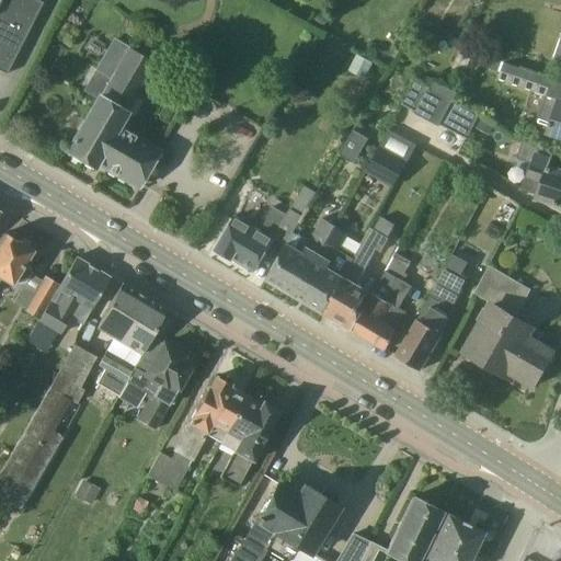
[(0,0),(0,71),(7,75),(43,2),(37,0),(0,0)]
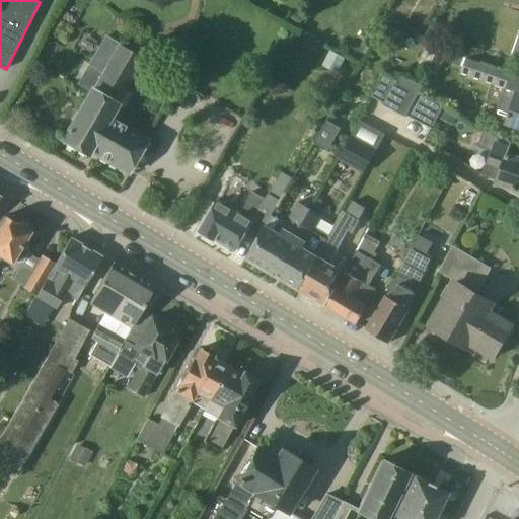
[(428,43),(424,53),(435,58),(439,48),(428,43)]
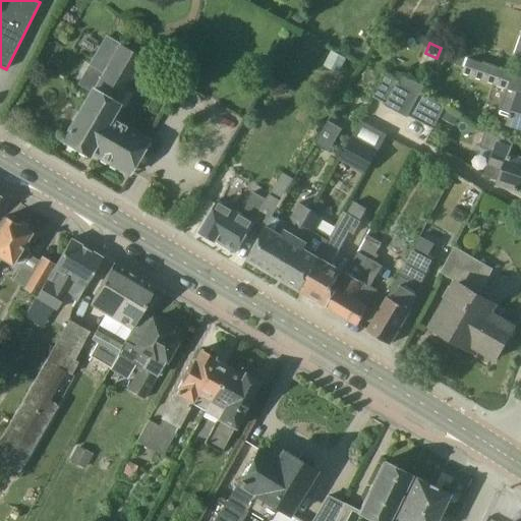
[(89,155),(90,152),(109,118),(117,105),(116,104),(133,73),(136,75),(146,60),(119,44),(104,70),(87,60),(75,80),(91,89),(62,139),(66,142),(66,146),(72,150),(75,148),(89,155)]
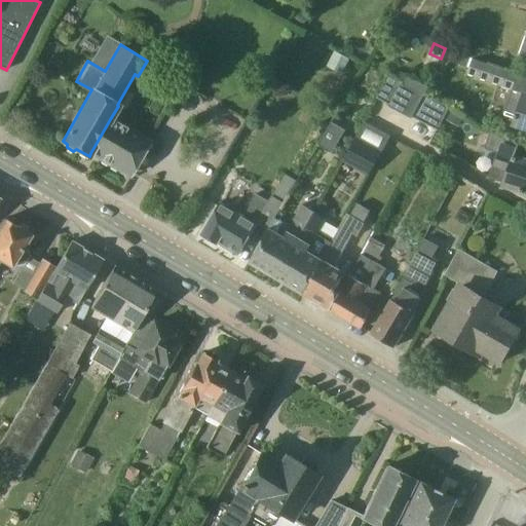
[(335,52),(329,64),(343,71),(349,60),(335,52)]
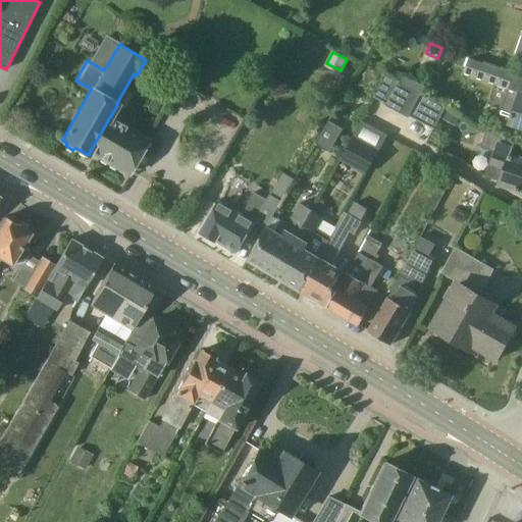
[(521,92),(521,89),(521,76),(468,59),(463,73),(508,89),(500,114),(510,118),(508,123),(521,127),(521,92)]
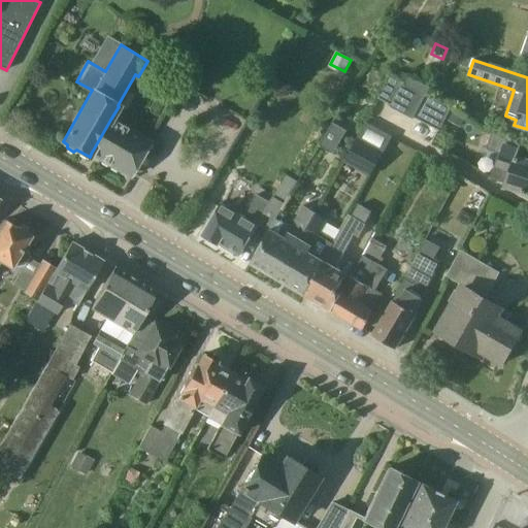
[(377,98),(391,105),(403,83),(390,76),(377,98)]
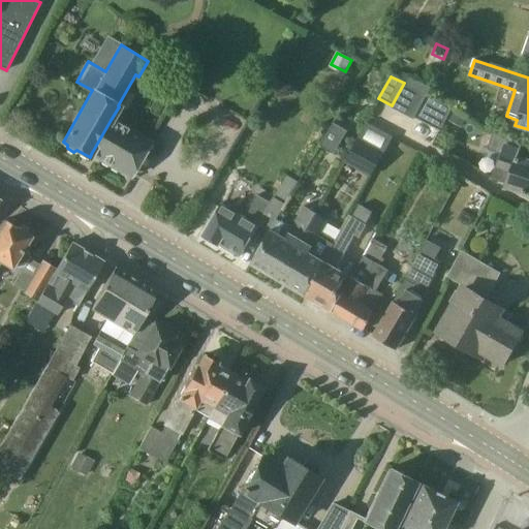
[(452,109),(427,95),(414,118),(440,131),(446,119),(452,109)]
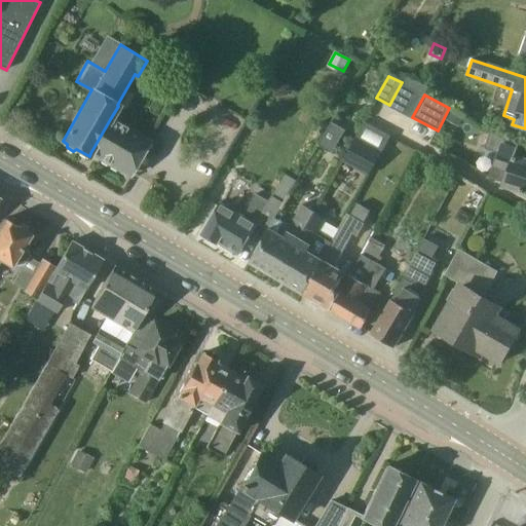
[(464,116),(449,108),(444,118),(458,126),(464,116)]
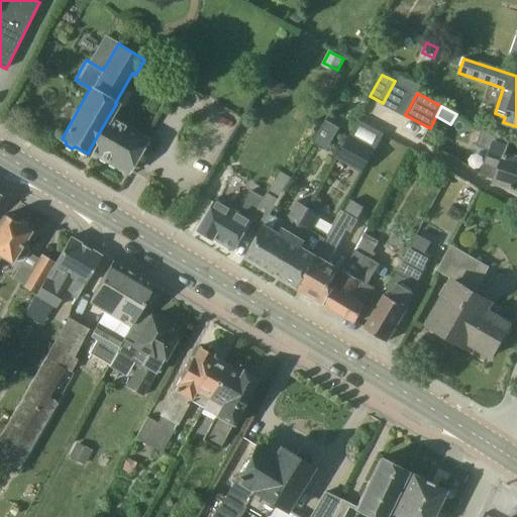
[(146,138),(108,117),(89,150),(127,173),(146,138)]
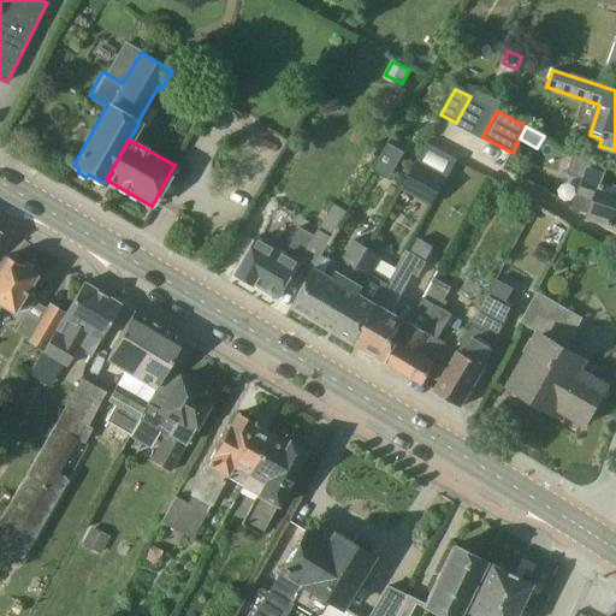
[(407,152),(389,141),(372,169),(391,179),(407,152)]
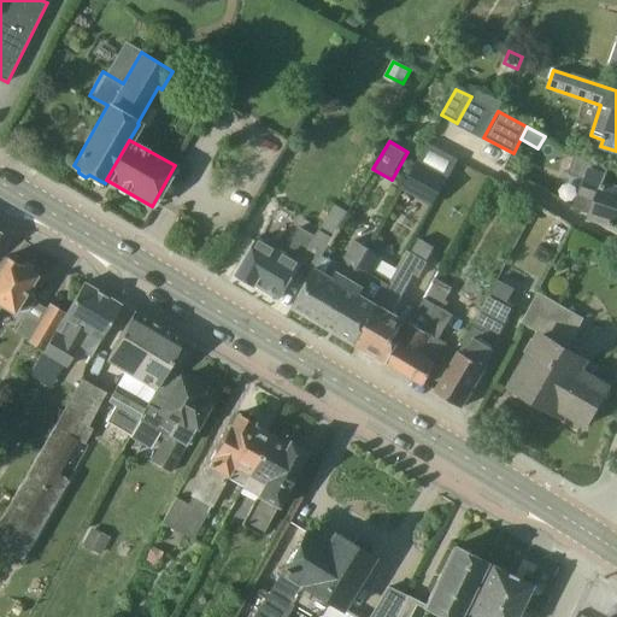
[(616,189),(603,184),(607,171),(575,153),(569,174),(586,180),(575,209),(592,215),(591,218),(613,227),(613,224),(616,225),(616,189)]
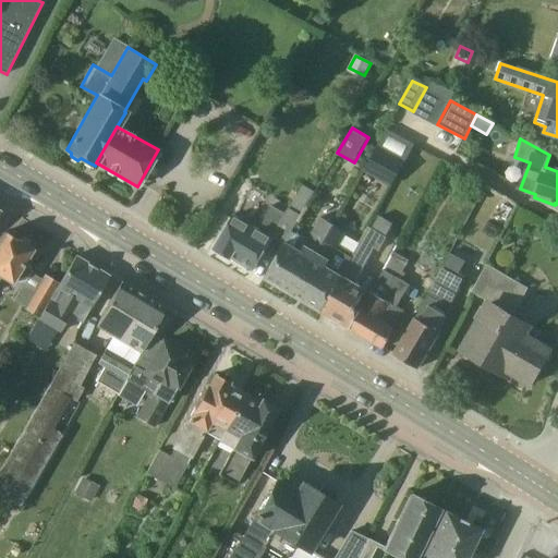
[(379,146),(365,171),(392,187),(407,162),(379,146)]
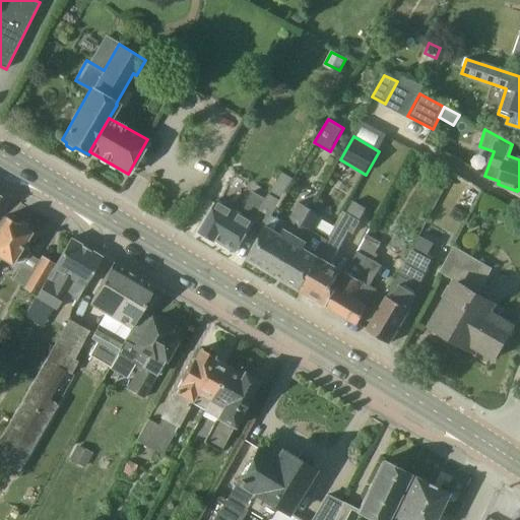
[(266,226),(273,215),(294,181),(282,174),(266,201),(253,193),(240,214),(218,202),(201,232),(216,241),(236,252),(254,222),(253,222),(255,219),(266,226)]
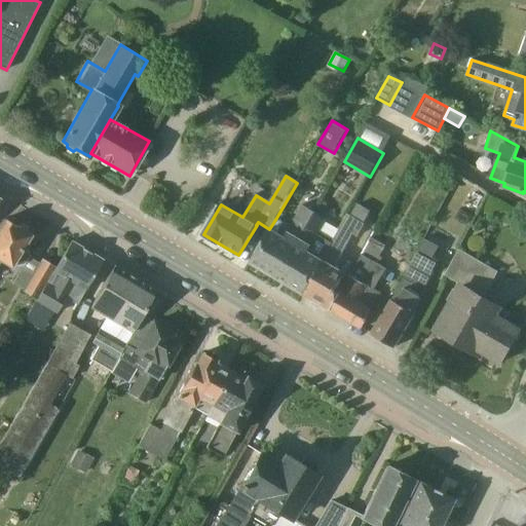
[(440,211),(431,227),(392,300),(372,334),(395,347),(415,313),(414,312),(427,288),(424,287),(430,276),(439,261),(434,258),(440,247),(438,247),(453,218),(452,218),(471,184),(459,176),(440,211)]
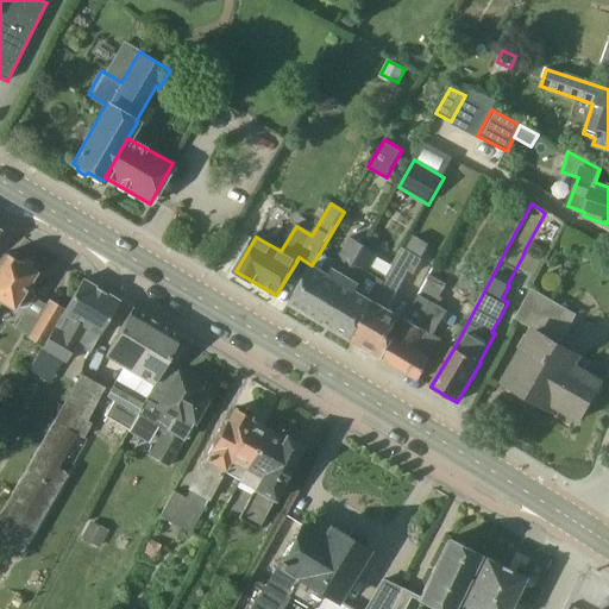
[(383,282),(372,301),(351,340),(376,355),(385,339),(389,336),(406,307),(393,299),(408,272),(414,276),(422,262),(420,261),(428,246),(413,237),(405,251),(402,250),(383,282)]
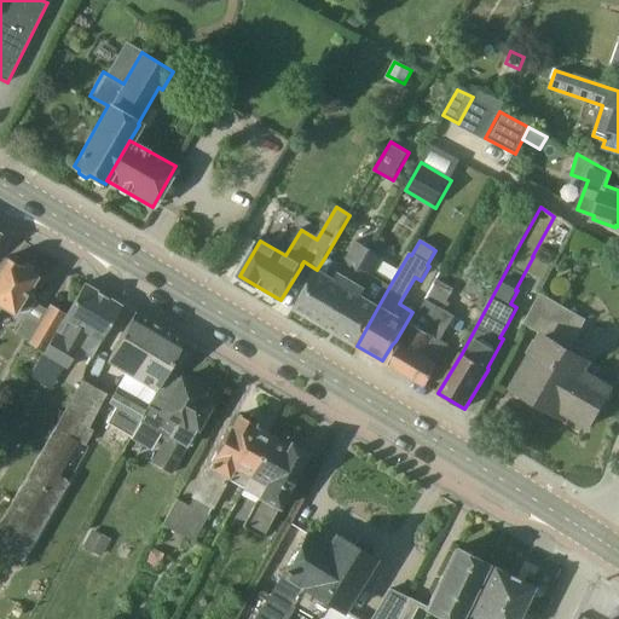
[(328,259),(325,256),(317,270),(294,308),(325,327),(370,249),(357,242),(342,267),(339,265),(328,259)]
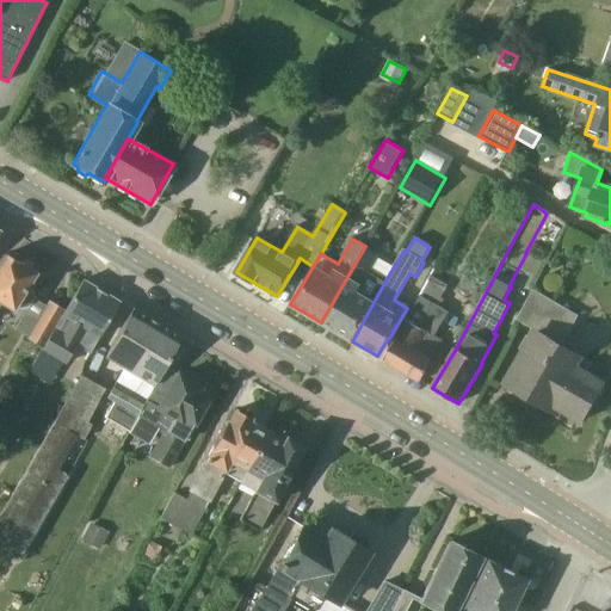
[(384,283),(368,273),(380,254),(365,246),(321,322),(352,341),(374,302),(384,283)]
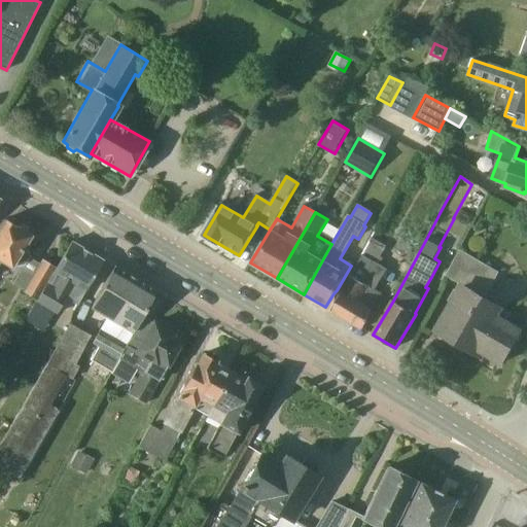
[(19,266),(23,265),(28,257),(27,252),(23,249),(30,237),(27,234),(27,229),(21,224),(16,227),(5,219),(0,226),(0,259),(0,260),(11,267),(13,262),(19,266)]
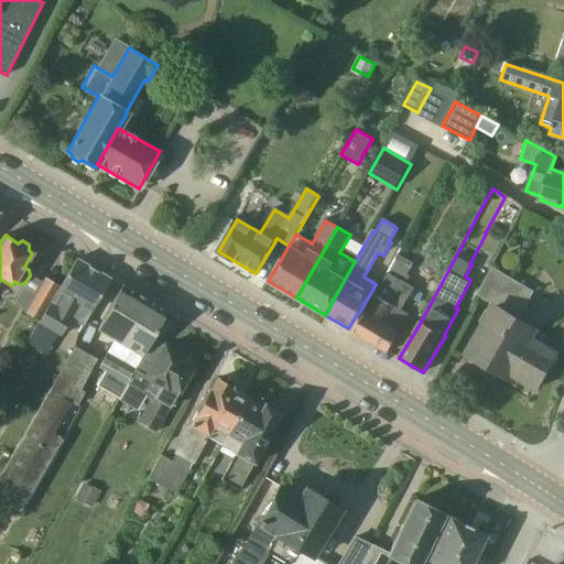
[(61,286),(39,322),(58,334),(60,335),(78,304),(90,311),(110,279),(77,259),(61,286)]
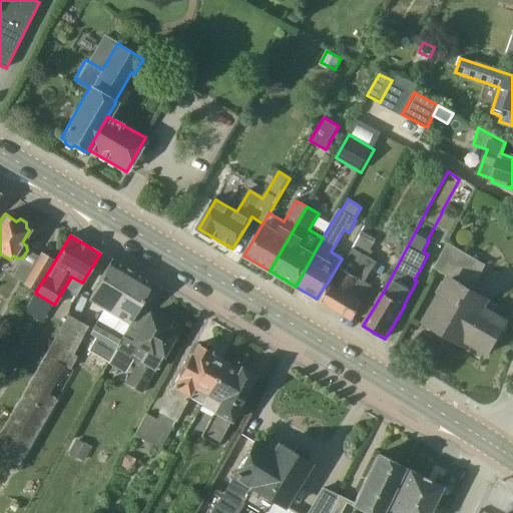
[(361,302),(370,286),(365,283),(377,262),(367,257),(375,243),(361,235),(332,285),(328,283),(325,286),(317,299),(354,321),(364,304),(361,302)]
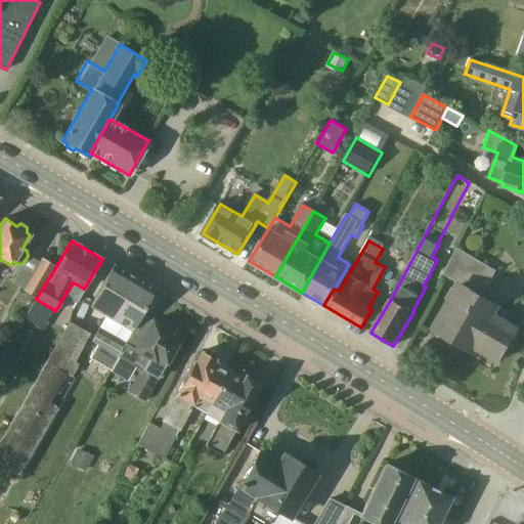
[(456,248),(452,257),(443,274),(461,285),(456,291),(453,289),(448,296),(452,298),(432,333),(448,342),(450,338),(478,354),(480,351),(497,361),(513,336),(517,329),(504,320),(508,312),(480,296),(495,271),(456,248)]
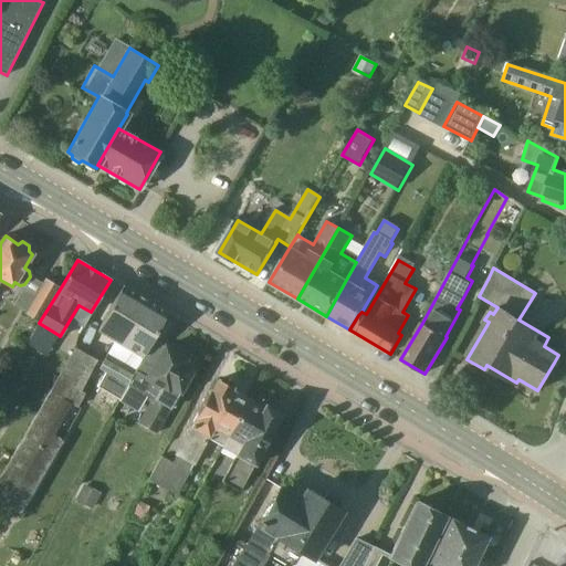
[(39,323),(61,287),(44,278),(41,283),(25,308),(22,313),(35,321),(39,323)]
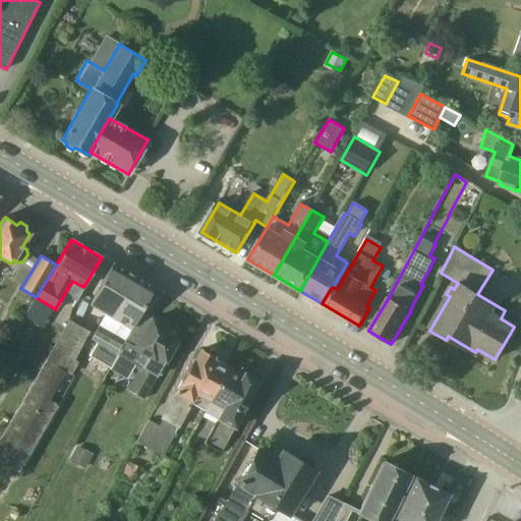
[(106,312),(113,316),(123,299),(121,297),(133,276),(113,264),(90,302),(106,312)]
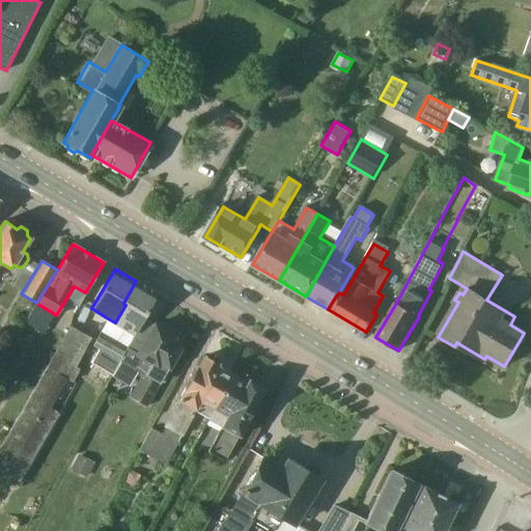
[(92,344),(99,348),(120,360),(142,322),(158,295),(136,281),(123,303),(126,305),(115,323),(108,318),(92,344)]
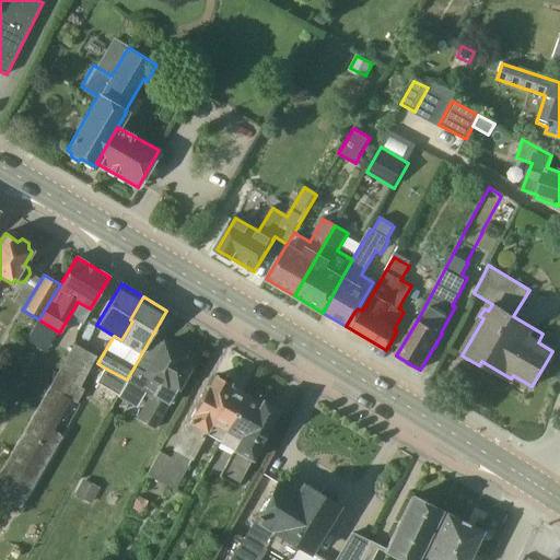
[(150,339),(127,380),(146,391),(143,395),(149,397),(136,419),(152,429),(170,400),(172,401),(177,393),(175,392),(190,366),(181,360),(184,356),(178,351),(178,350),(177,349),(176,348),(175,347),(174,346),(172,346),(170,346),(168,347),(163,342),(162,346),(150,339)]
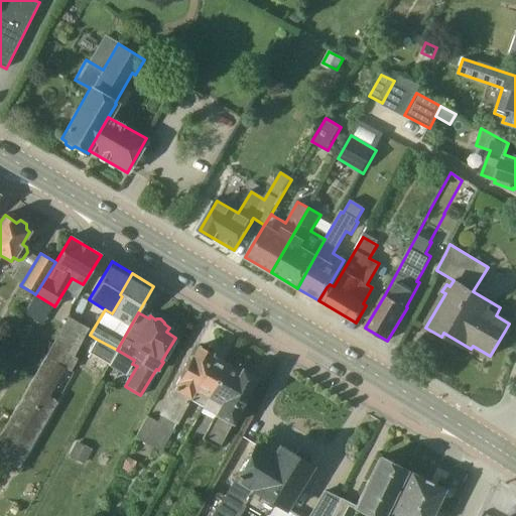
[(68,316),(45,356),(62,366),(70,371),(78,357),(77,356),(75,355),(90,330),(88,329),(68,316)]
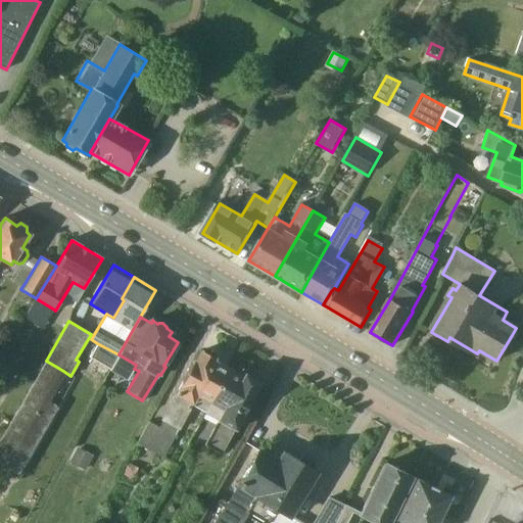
[(162,420),(163,420),(160,426),(150,421),(138,442),(164,457),(191,405),(206,413),(229,370),(226,368),(226,367),(226,365),(225,364),(224,363),(223,363),(222,362),(220,362),(218,362),(217,363),(214,362),(215,359),(201,351),(193,368),(191,367),(162,420)]
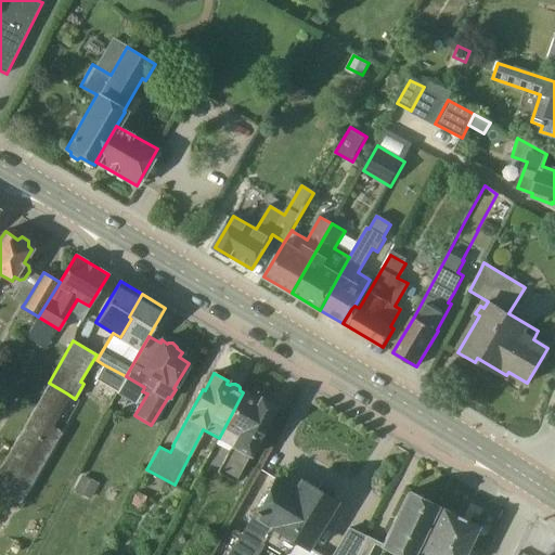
[(243,392),(219,438),(233,446),(218,474),(235,482),(267,424),(265,424),(274,405),(248,391),(247,391),(246,391),(245,392),(244,392),(243,392)]
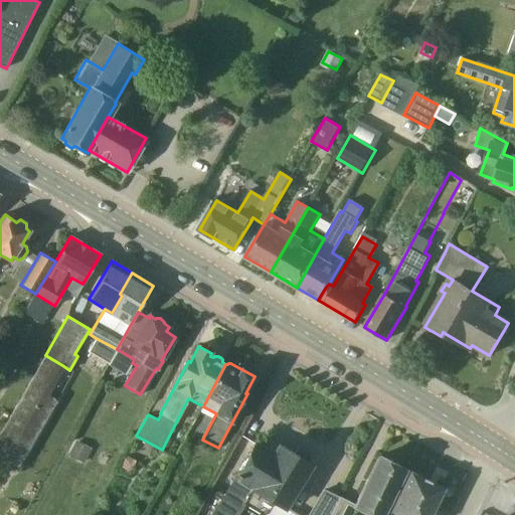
[(54,399),(45,394),(27,384),(0,430),(0,459),(14,468),(54,399)]
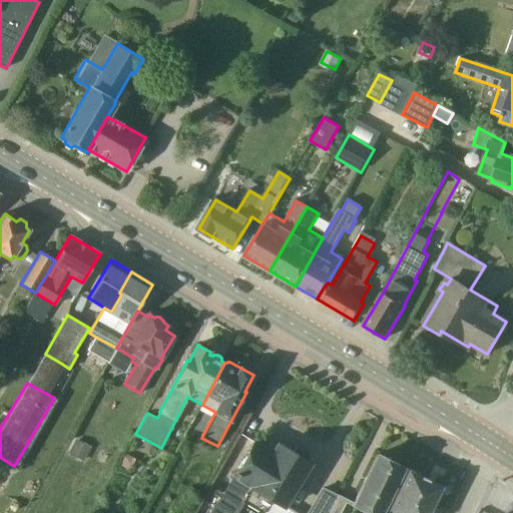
[(90,446),(76,438),(68,453),(83,460),(90,446)]
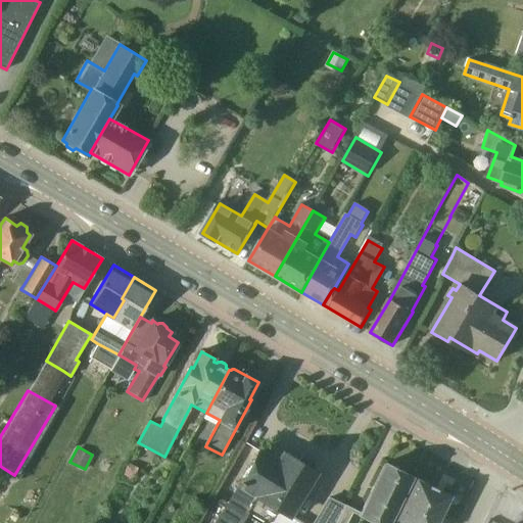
[(264,522),(294,522),(296,520),(290,516),(316,473),(313,471),(313,464),(302,458),(296,462),(283,454),(280,458),(270,452),(268,456),(259,450),(238,486),(216,522),(242,522),(248,513),(264,522)]
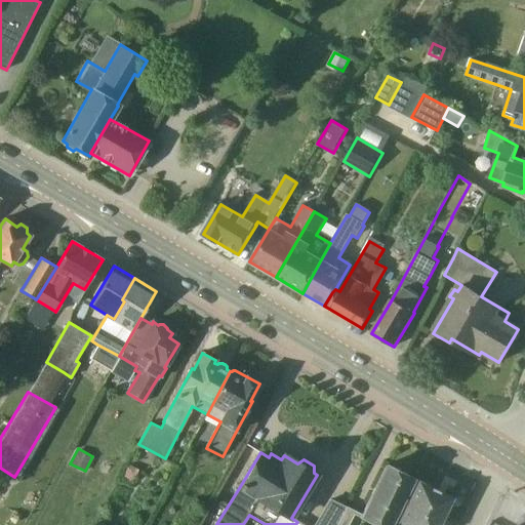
[(129,465),(122,478),(131,483),(139,470),(129,465)]
